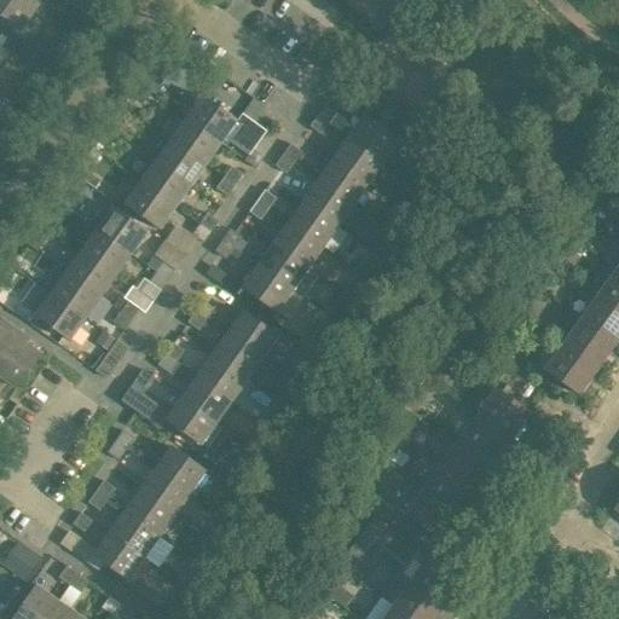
[(0,0),(0,18),(21,34),(34,15),(13,0),(0,0)]
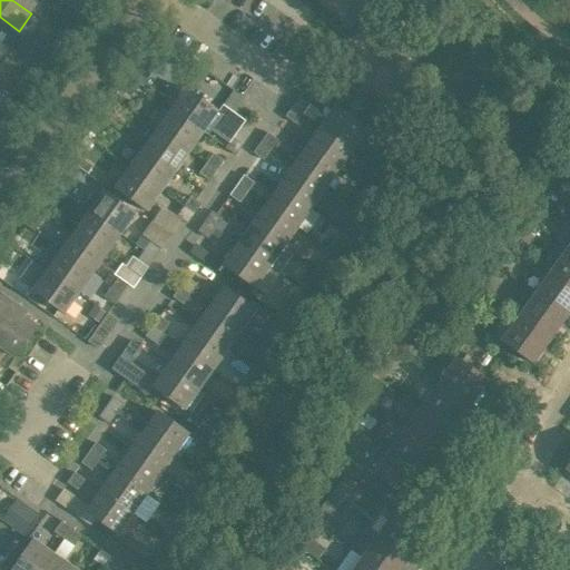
[(12,0),(31,13),(40,0),(12,0)]
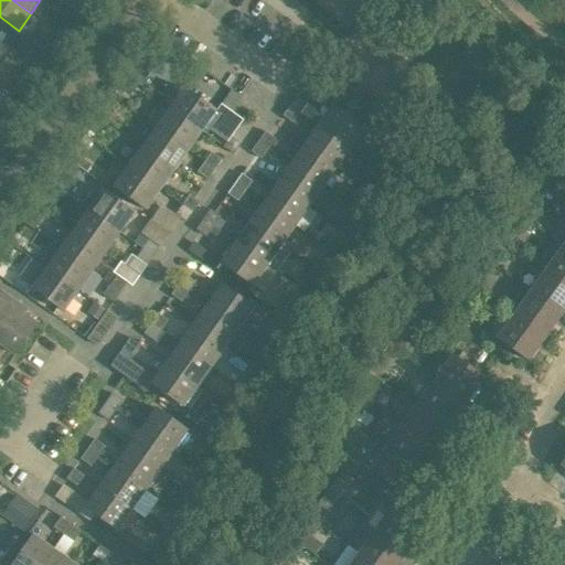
[(312,0),(345,30),(369,4),(365,1),(366,0),(373,0),(312,0)]
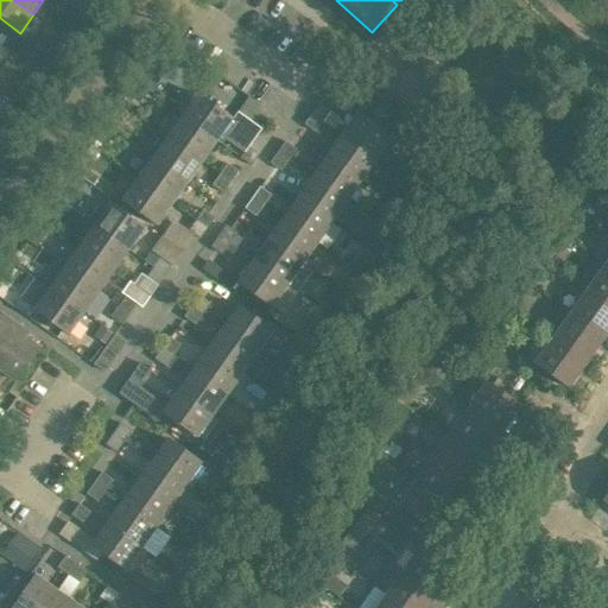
[(18,45),(10,39),(4,48),(12,54),(18,45)]
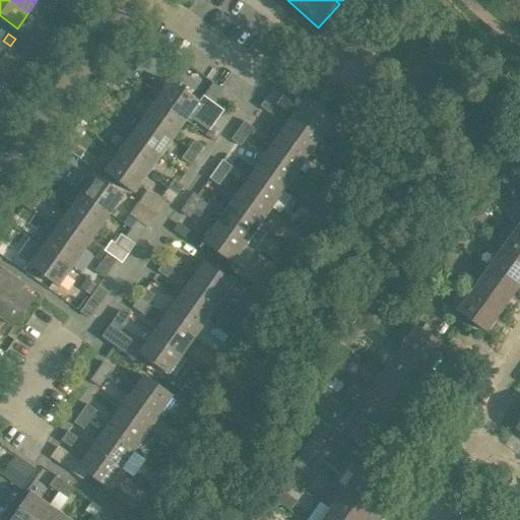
[(37,67),(42,60),(35,54),(29,61),(37,67)]
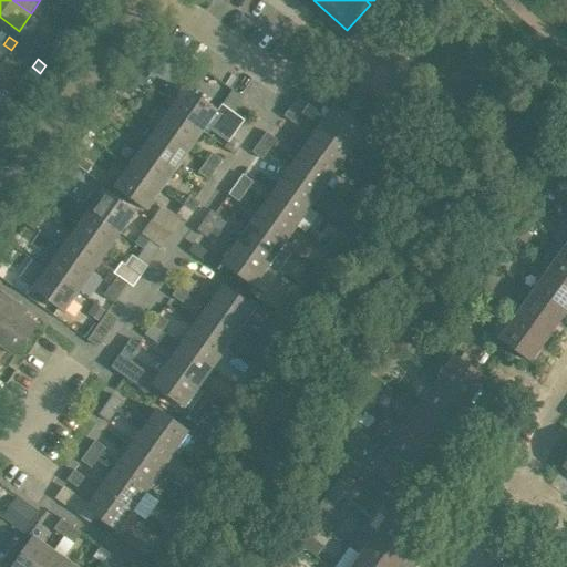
[(24,83),(0,65),(0,114),(1,115),(24,83)]
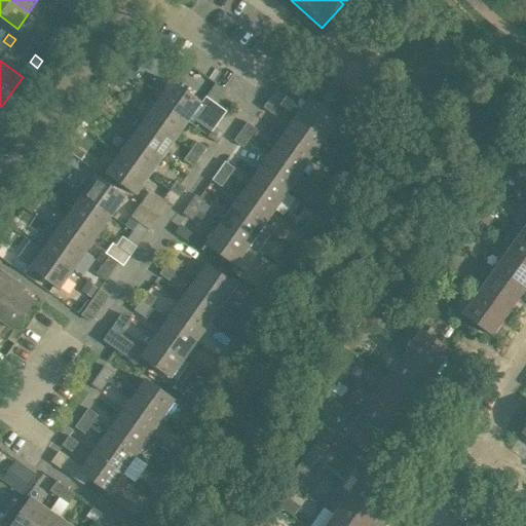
[(118,76),(113,84),(116,86),(123,85),(126,81),(118,76)]
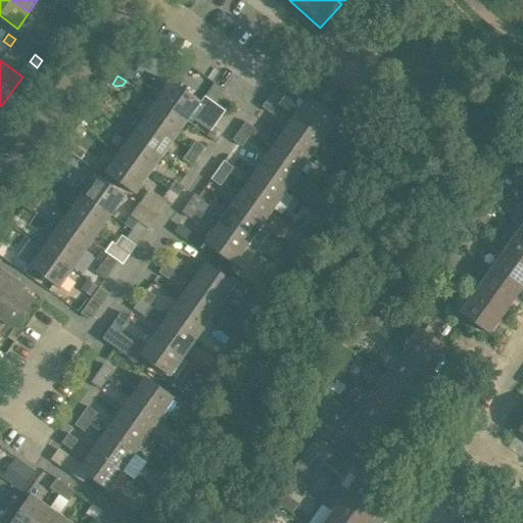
[(170,82),(156,101),(187,122),(198,105),(200,103),(198,102),(170,82)]
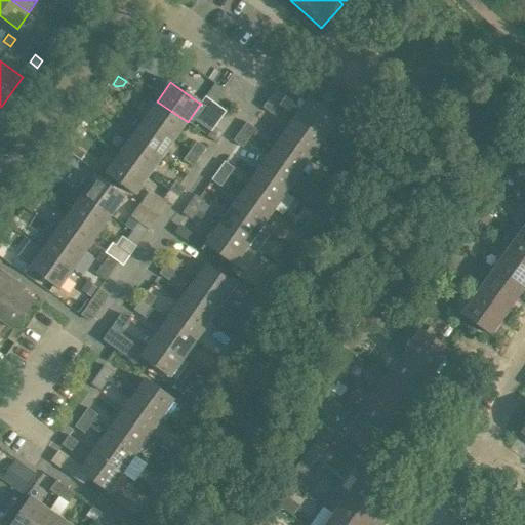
[(276,88),(269,97),(278,105),(285,95),(276,88)]
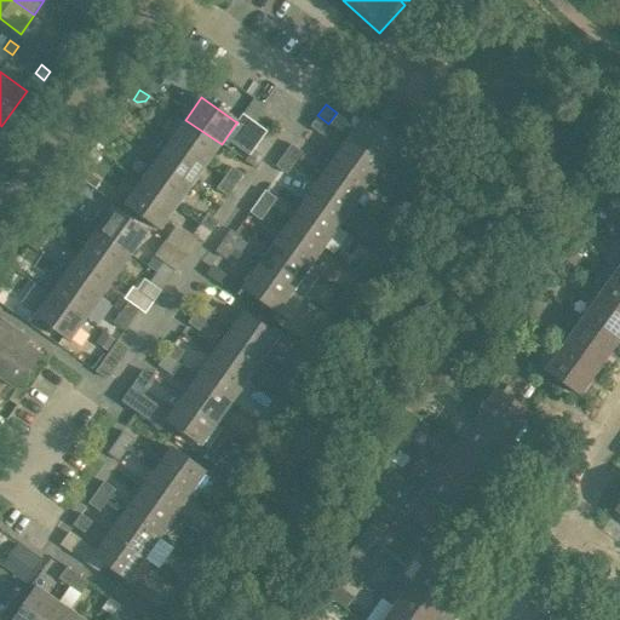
[(321,135),(328,124),(317,115),(310,126),(321,135)]
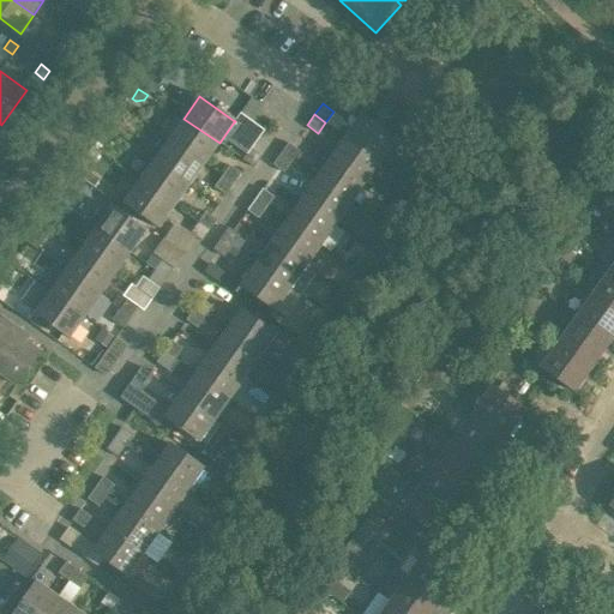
[(361,115),(345,137),(381,162),(396,140),(361,115)]
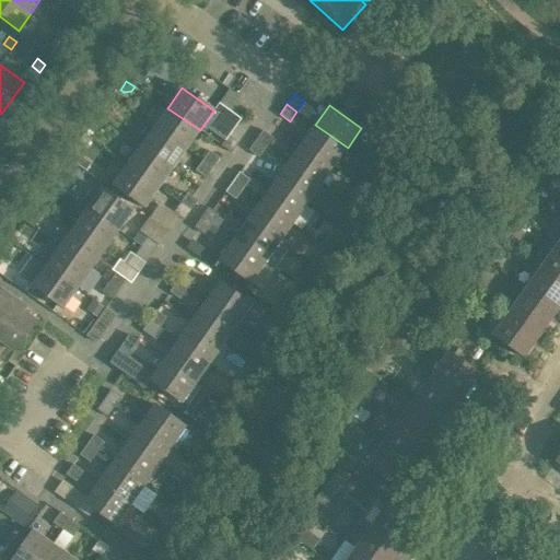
[(154,127),(187,150),(201,131),(200,130),(167,108),(154,127)]
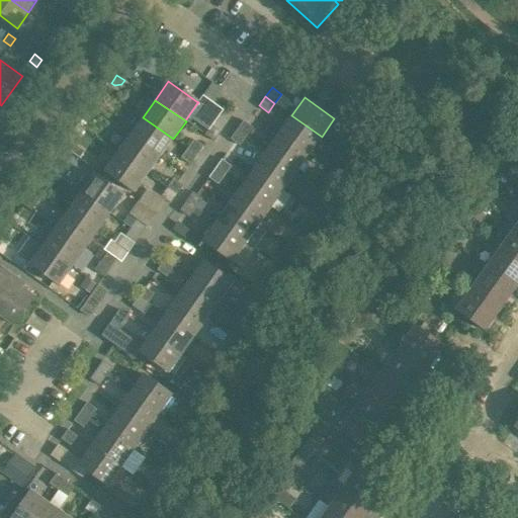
[(279,133),(310,154),(322,137),(291,115),(279,133)]
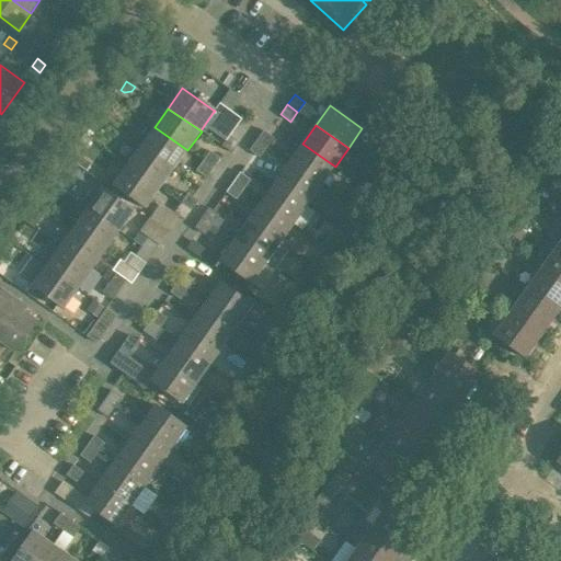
[(141,147),(174,170),(187,150),(155,127),(141,147)]
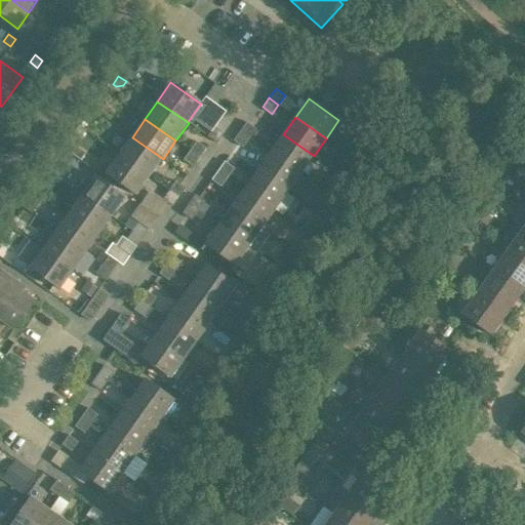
[(246,122),(239,131),(248,138),(255,129),(246,122)]
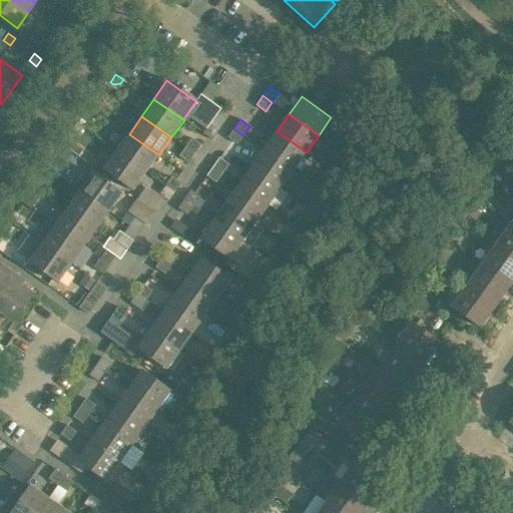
[(201,133),(206,136),(211,140),(217,131),(209,125),(208,124),(201,133)]
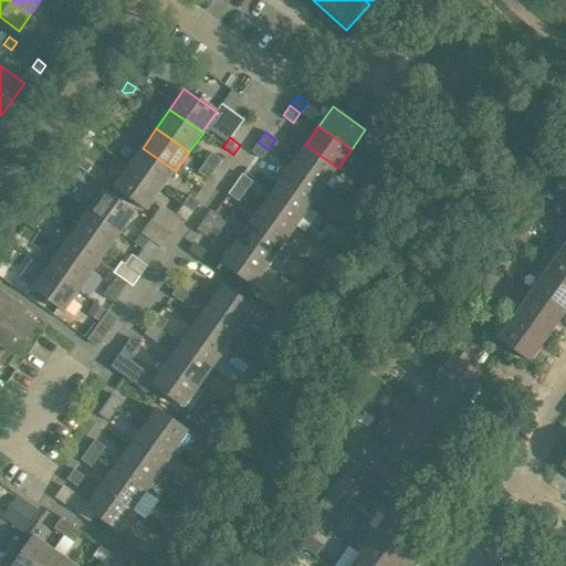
[(260,159),(268,149),(258,142),(251,152),(260,159)]
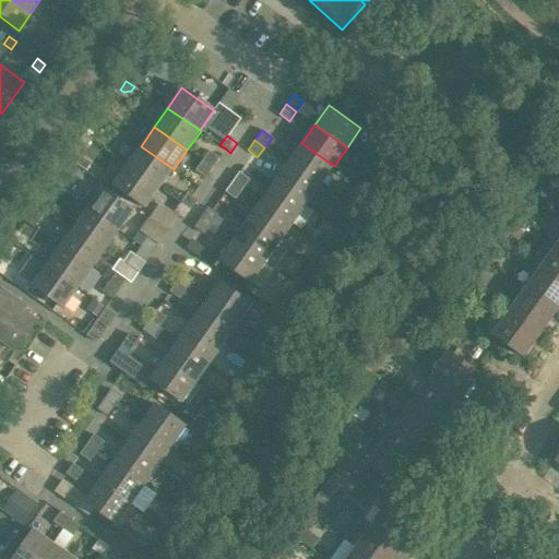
[(287,163),(320,186),(334,166),(301,143),(287,163)]
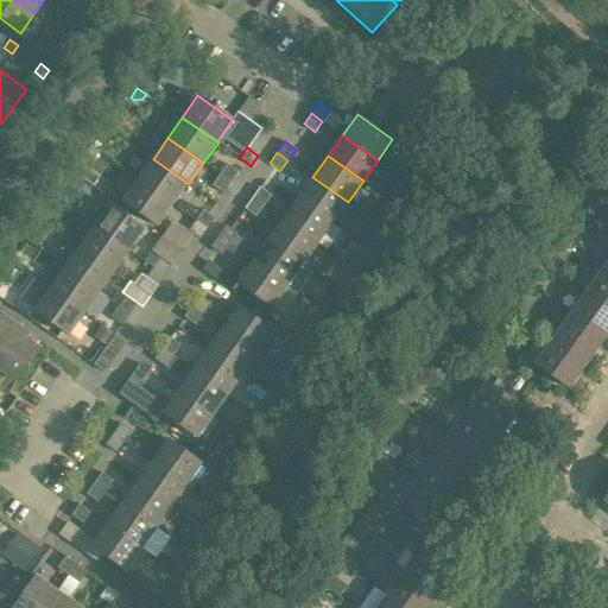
[(138,181),(173,206),(189,184),(153,159),(138,181)]
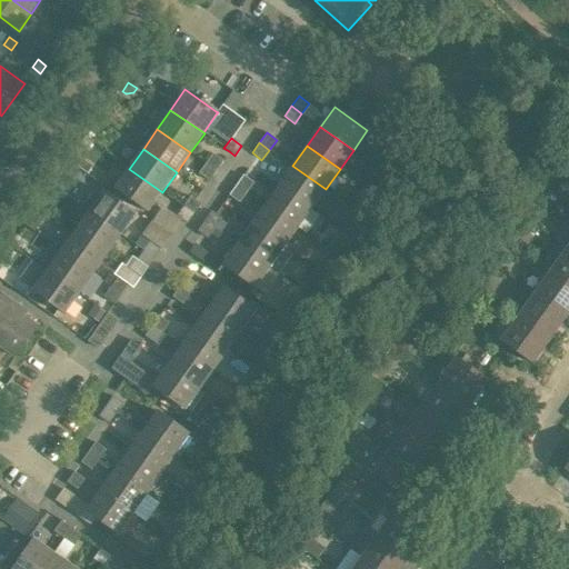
[(212,155),(206,165),(216,171),(222,161),(212,155)]
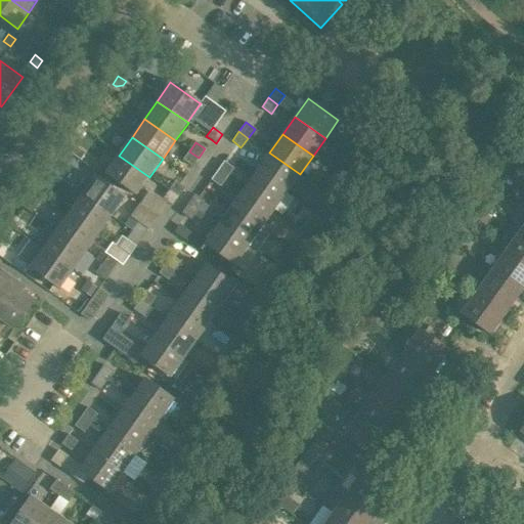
[(192,167),(199,158),(189,151),(182,161),(192,167)]
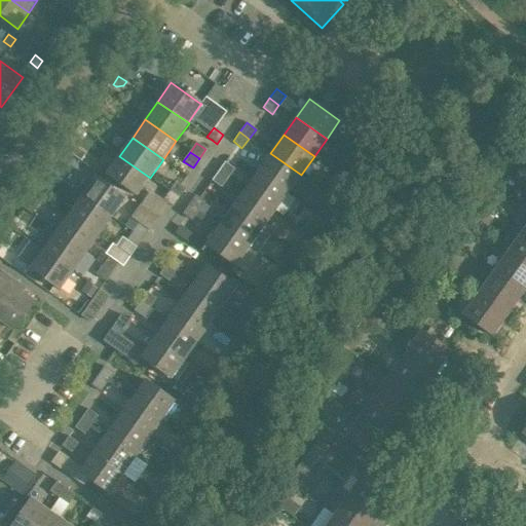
[(258,172),(289,193),(301,175),(270,153),(258,172)]
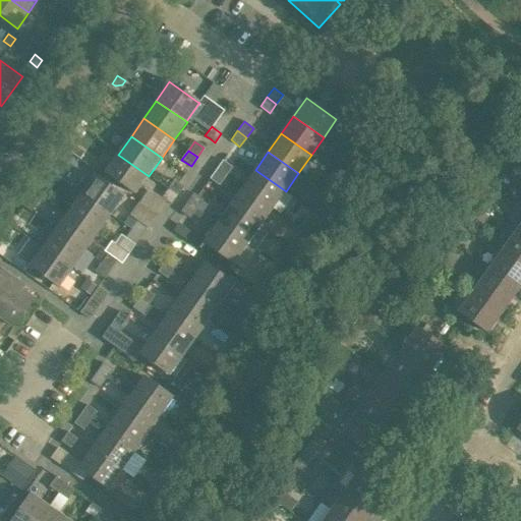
[(134,195),(149,176),(118,155),(104,174),(134,195)]
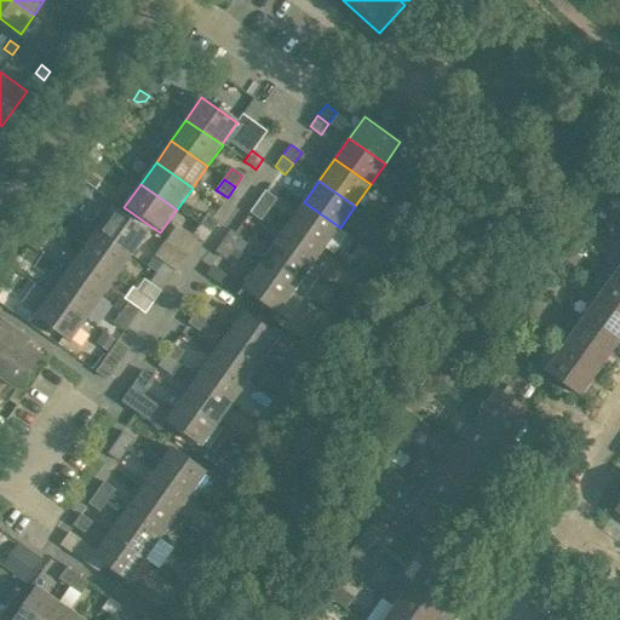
[(264,190),(257,202),(268,210),(276,199),(264,190)]
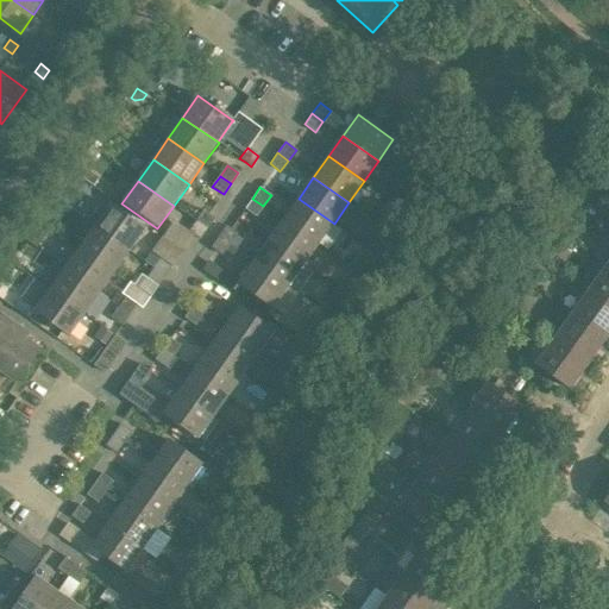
[(255,218),(263,206),(252,199),(244,209),(255,218)]
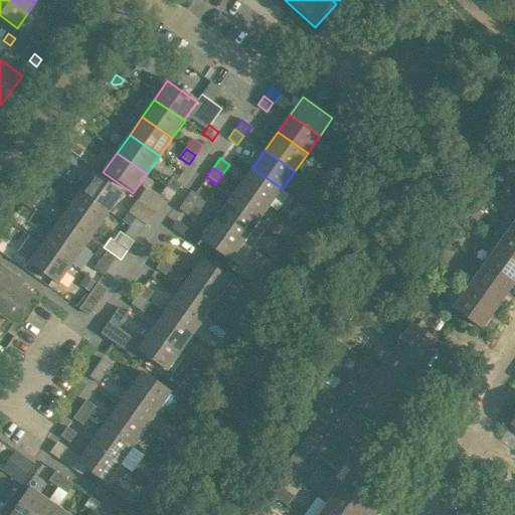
[(239,186),(270,207),(283,189),(252,168),(239,186)]
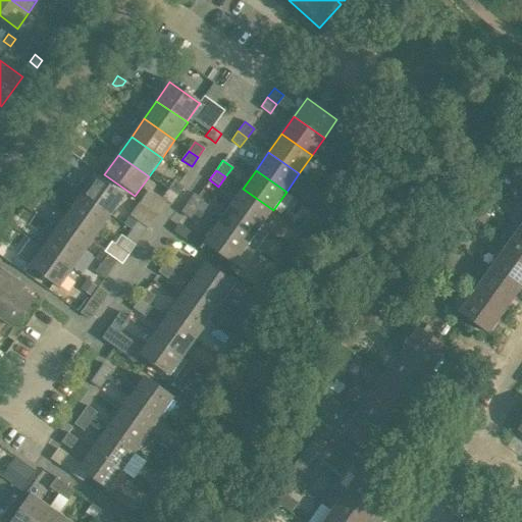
[(93,177),(82,195),(112,216),(124,199),(93,177)]
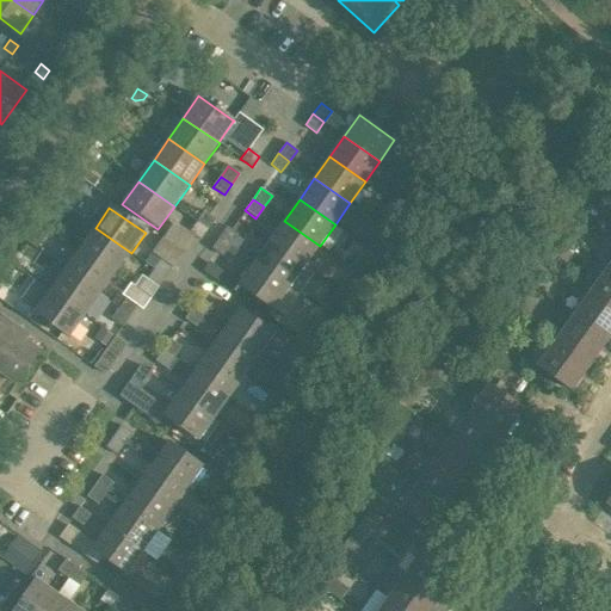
[(203,211),(196,221),(208,229),(215,218),(203,211)]
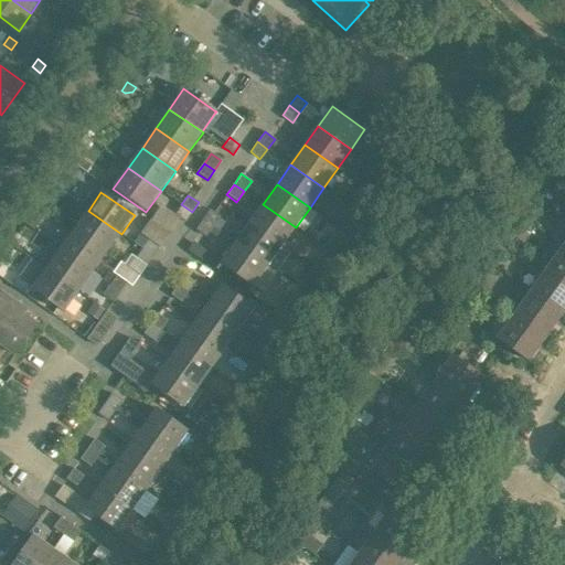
[(185,222),(192,212),(181,204),(174,214),(179,217),(185,222)]
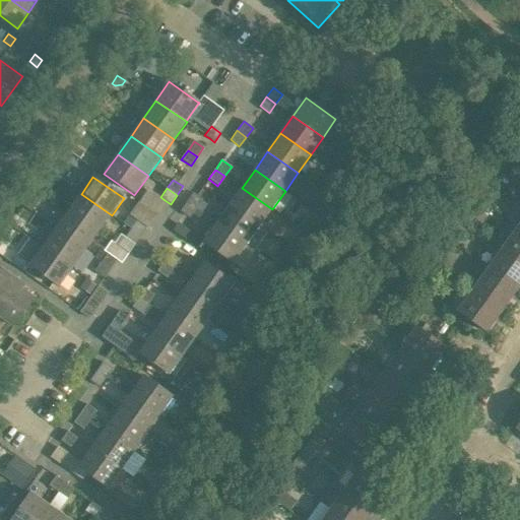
[(230,205),(260,226),(272,209),(242,188),(230,205)]
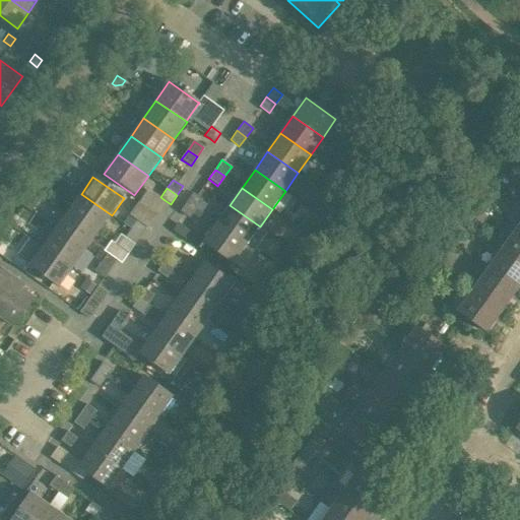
[(193,193),(187,202),(196,208),(202,199),(193,193)]
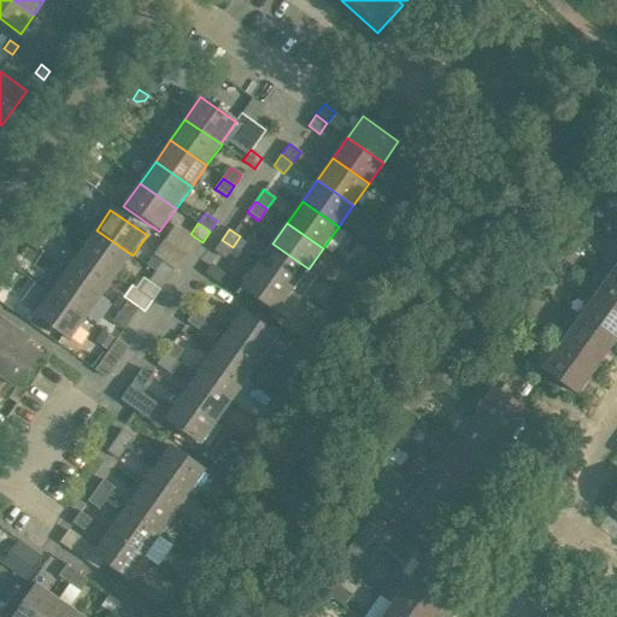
[(81,251),(117,277),(133,256),(97,230),(81,251)]
